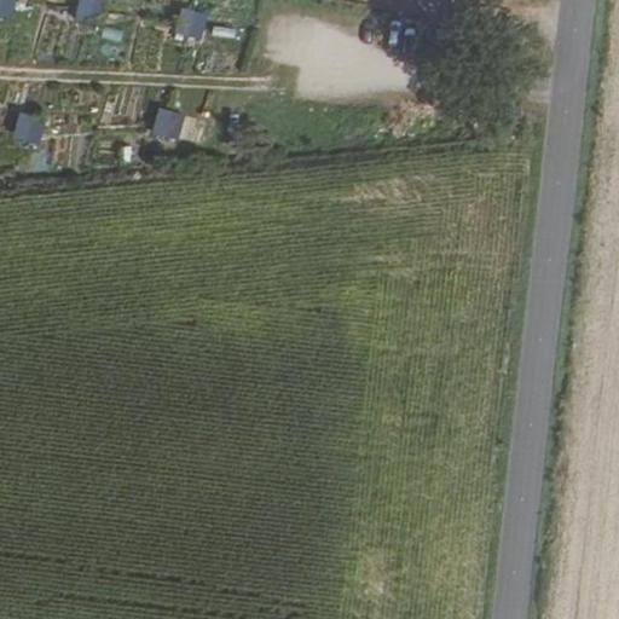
[(0,0),(0,16),(9,19),(17,0),(0,0)]
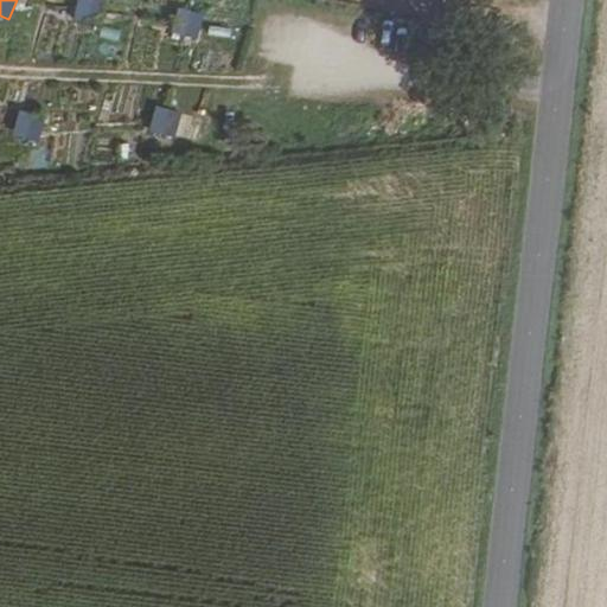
[(100,29),(104,1),(96,0),(77,0),(74,24),(100,29)]
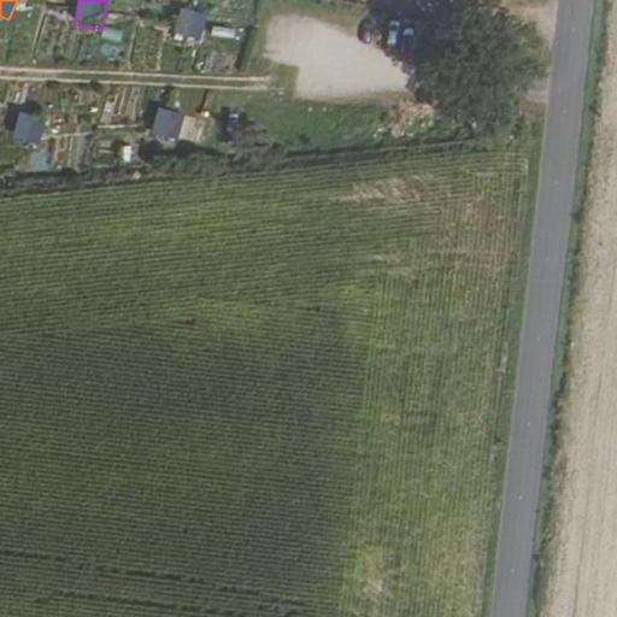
[(182,9),(175,35),(200,42),(207,16),(182,9)]
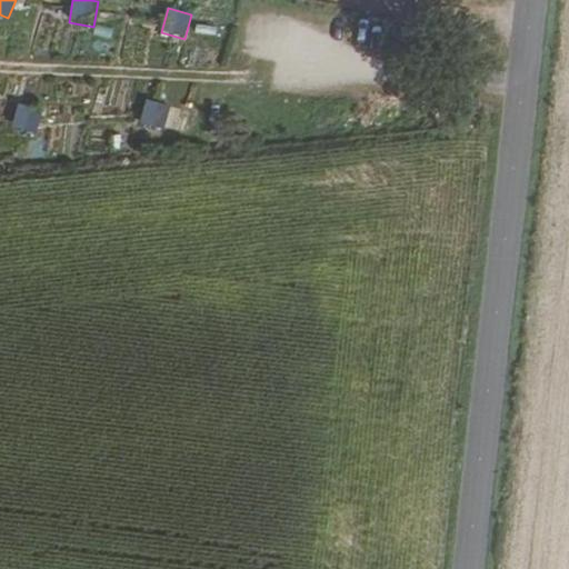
[(147,100),(141,125),(166,131),(171,107),(147,100)]
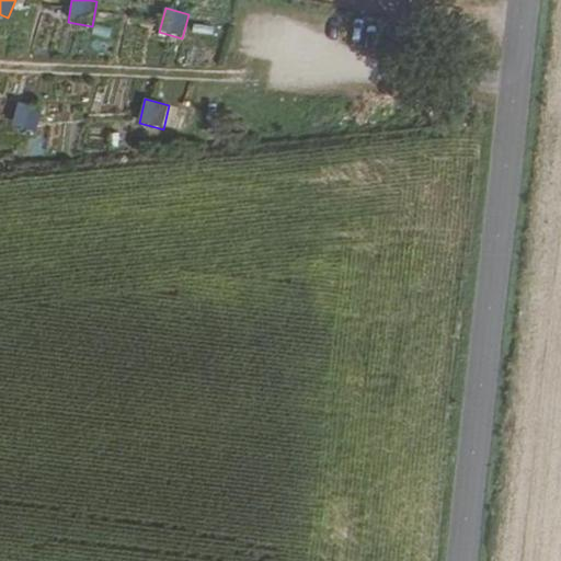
[(35,133),(43,109),(20,101),(12,126),(35,133)]
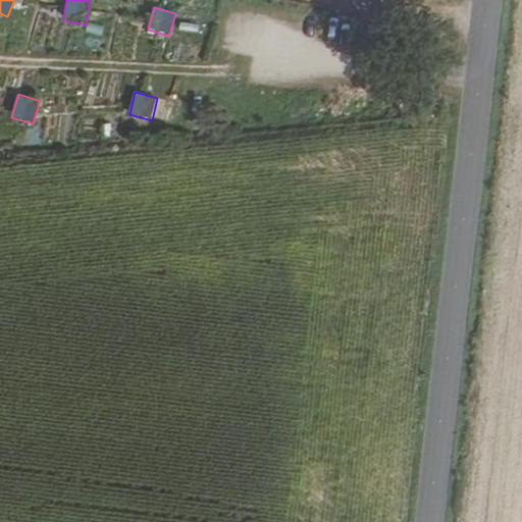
All buildings are outlined.
